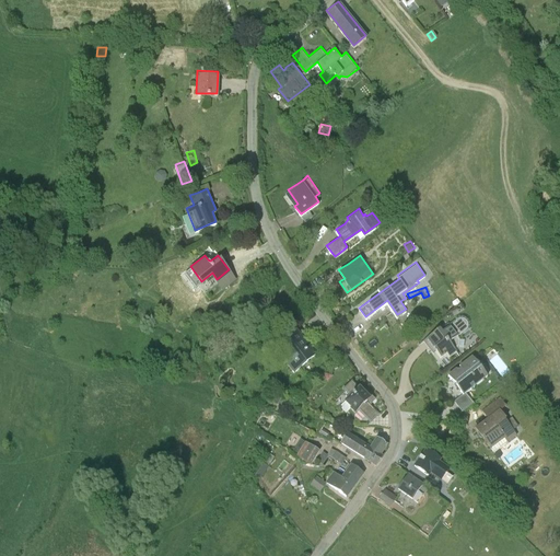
[(423,338),(428,344),(432,340),(435,345),(433,346),(441,355),(446,350),(448,354),(457,347),(457,346),(459,343),(461,337),(457,333),(459,331),(453,321),(442,328),(440,325),(432,331),(423,338)]
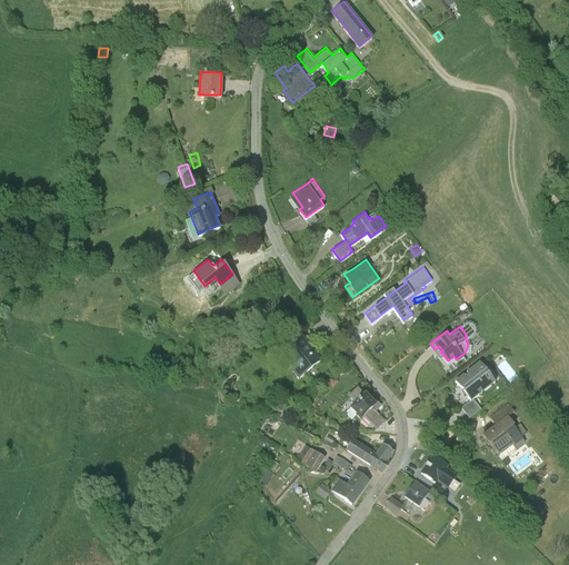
[(300,333),(292,339),(280,348),(300,374),(311,364),(320,357),(318,354),(315,356),(311,352),(313,349),(300,333)]
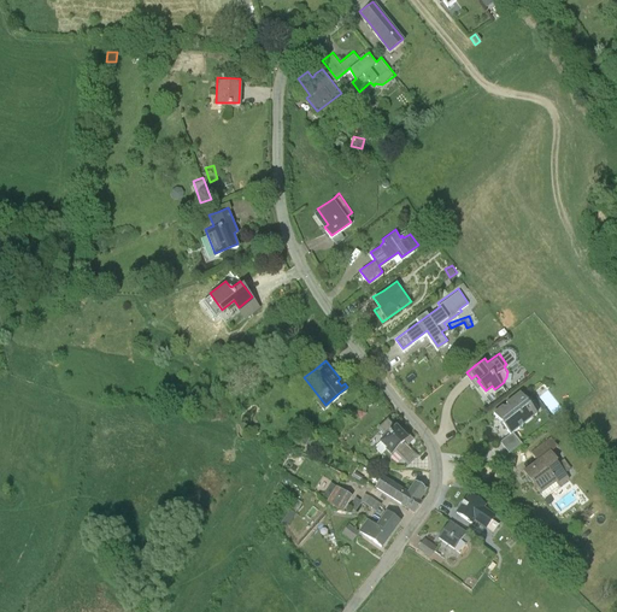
[(519,389),(506,400),(497,407),(501,415),(499,417),(507,427),(506,428),(510,431),(500,439),(509,451),(518,442),(521,441),(512,430),(538,411),(519,389)]
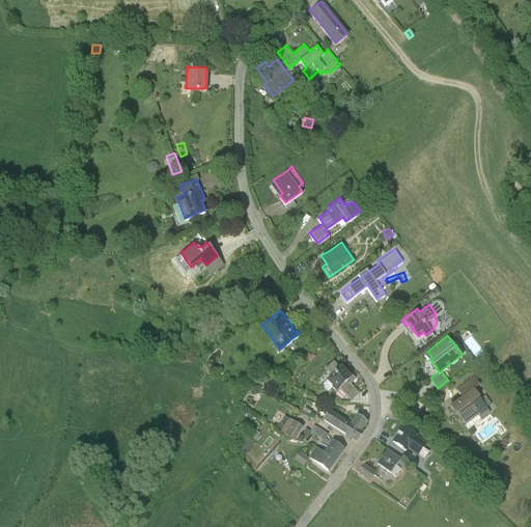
[(484,358),(478,362),(483,368),(488,365),(484,358)]
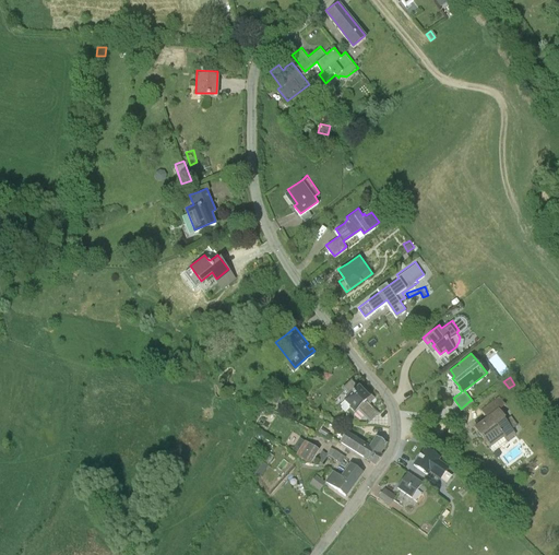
[(358,405),(363,410),(370,417),(377,410),(366,399),(369,396),(358,385),(358,386),(351,378),(343,386),(349,392),(345,398),(355,409),(358,405)]
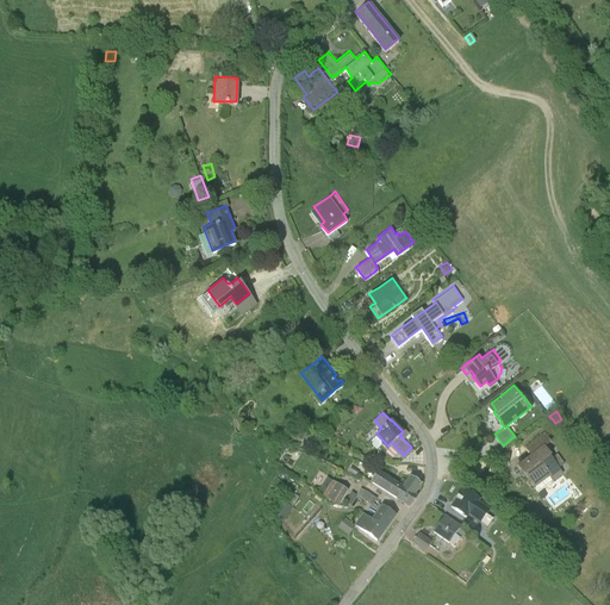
[(310,432),(300,428),(298,436),(306,441),(310,432)]
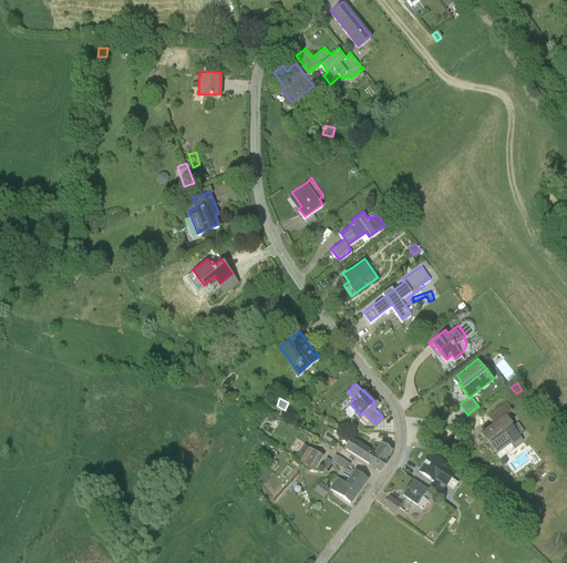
[(485,434),(487,438),(496,450),(505,443),(509,440),(514,444),(524,437),(519,431),(525,428),(518,419),(513,422),(506,412),(505,411),(494,420),(490,423),(481,430),(484,434),(485,434)]
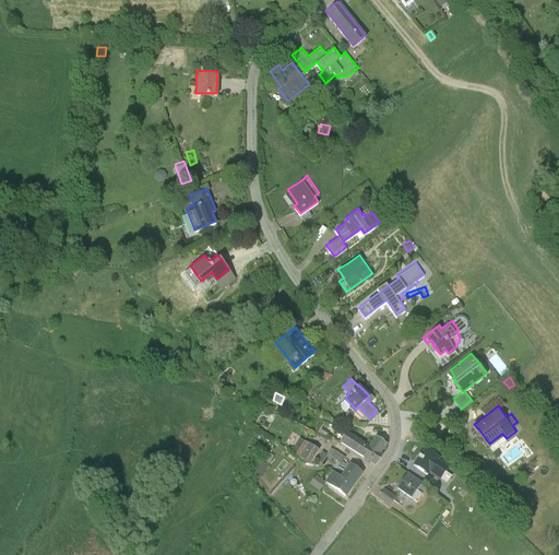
[(341,439),(364,453),(369,445),(367,444),(346,429),(341,439)]
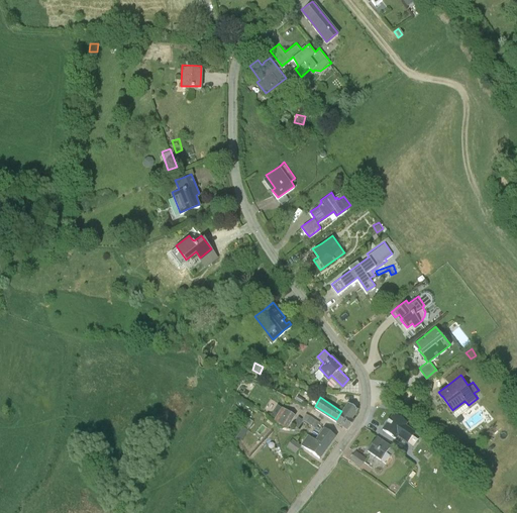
[(341,411),(336,419),(347,426),(352,418),(350,416),(356,408),(347,402),(341,411)]
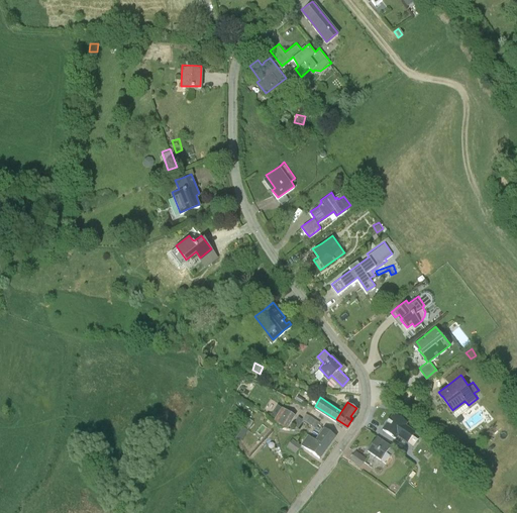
[(295,413),(282,405),(274,417),(287,426),(295,413)]
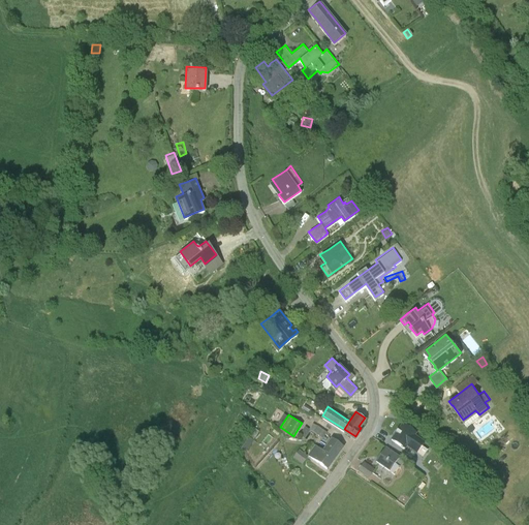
[(415,431),(403,421),(392,436),(405,446),(406,443),(416,451),(424,440),(413,433),(415,431)]
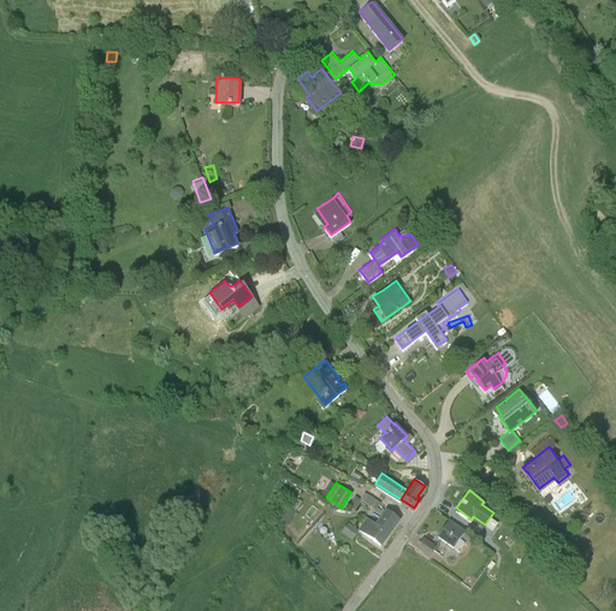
[(369,492),(365,499),(375,506),(380,499),(369,492)]
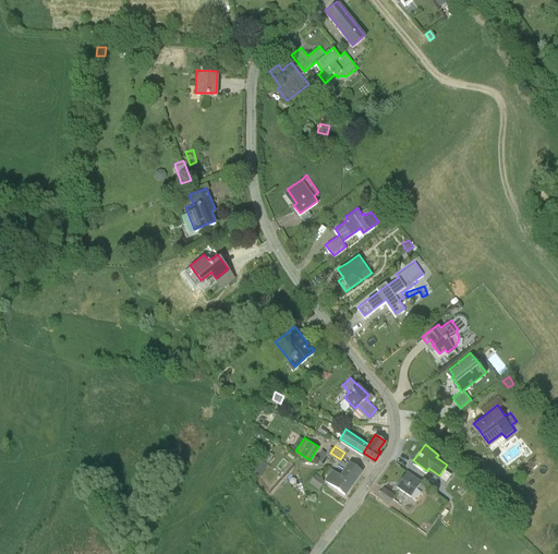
[(362,469),(352,462),(349,460),(339,472),(338,474),(351,484),(362,469)]
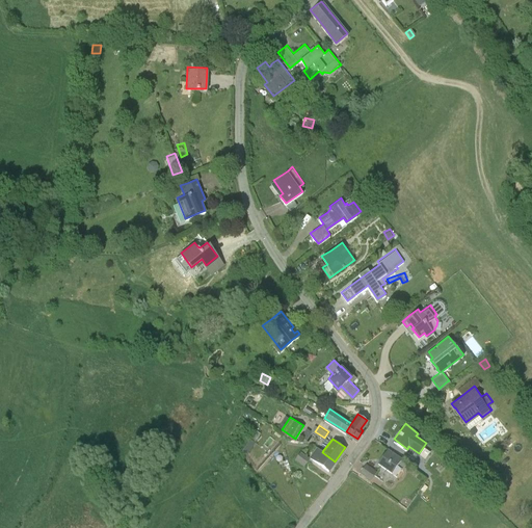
[(322,452),(323,450),(316,445),(309,454),(329,469),(335,462),(322,452)]
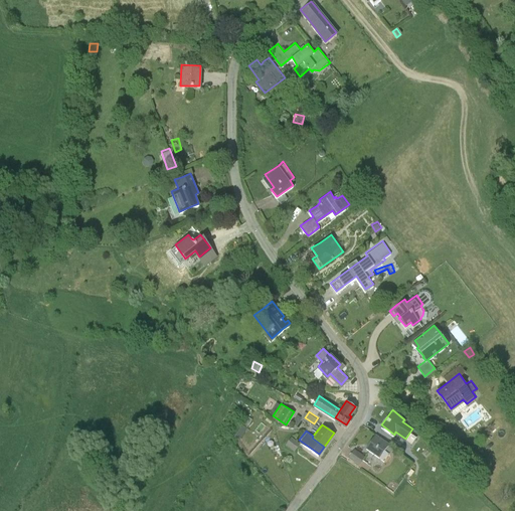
[(388,443),(383,439),(375,433),(366,446),(379,456),(388,443)]
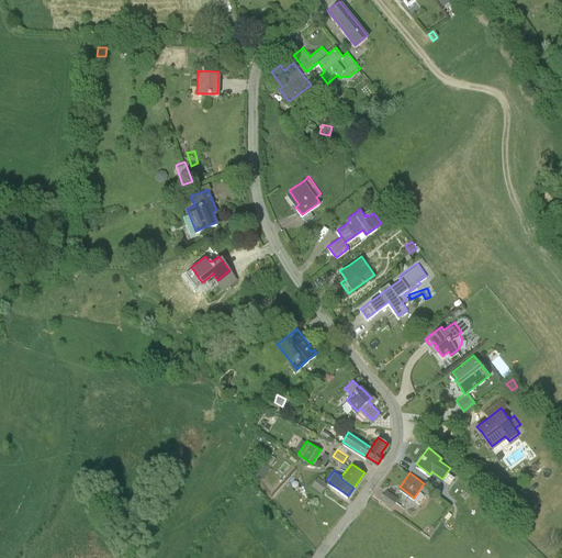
[(319,477),(314,486),(324,492),(329,483),(319,477)]
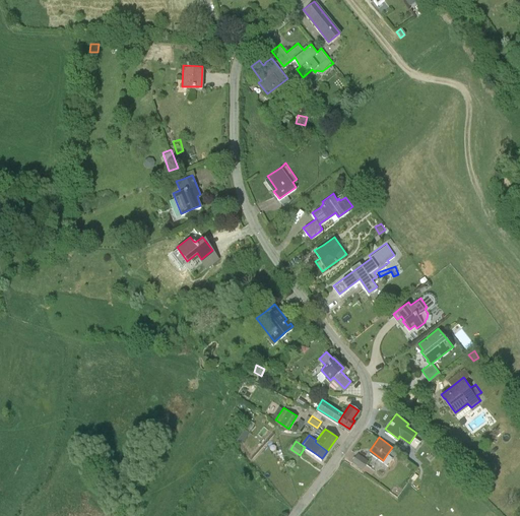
[(359,452),(352,460),(363,467),(369,459),(359,452)]
